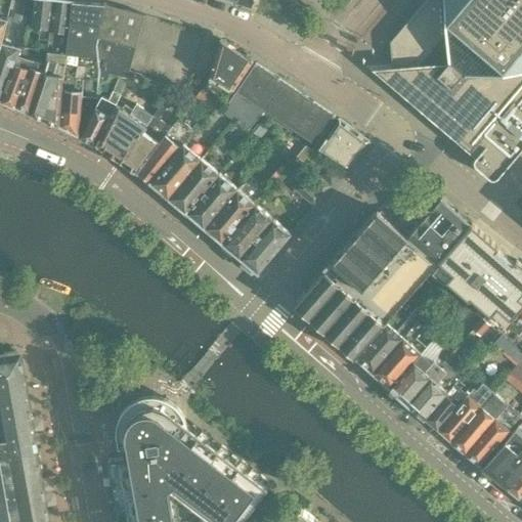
[(521,0),(429,0),(426,0),(388,44),(391,82),(420,80),(421,88),(442,106),(449,105),(451,138),(475,159),(473,160),(473,161),(473,162),(472,162),(472,163),(472,164),(472,165),(472,166),(473,166),(473,167),(473,168),(474,168),(474,169),(475,169),(487,180),(488,180),(489,181),(490,181),(491,181),(492,181),(493,181),(494,181),(494,180),(495,180),(496,179),(521,148),(521,0)]
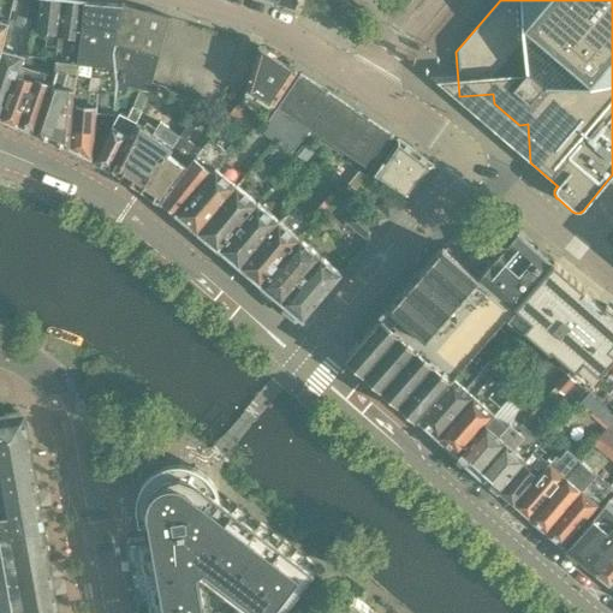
[(37,1),(35,36),(46,39),(45,54),(43,61),(54,64),(60,4),(37,1)]
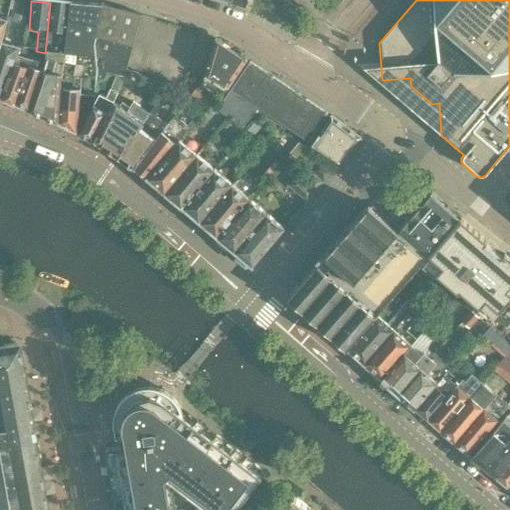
[(50,3),(45,53),(63,56),(65,37),(68,5),(50,3)]
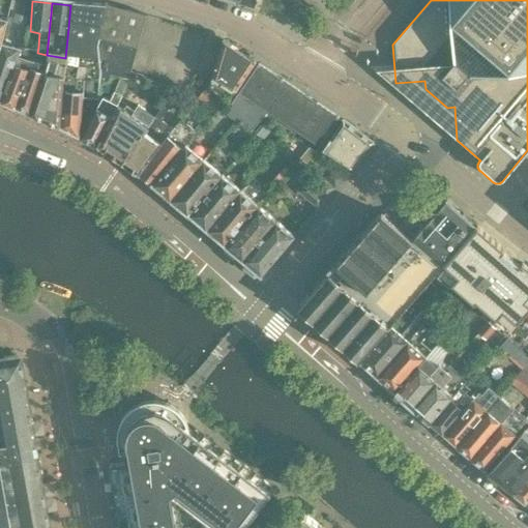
[(65,58),(64,67),(72,69),(72,81),(81,82),(80,101),(96,103),(97,84),(98,77),(96,47),(105,7),(70,5),(67,38),(65,58)]
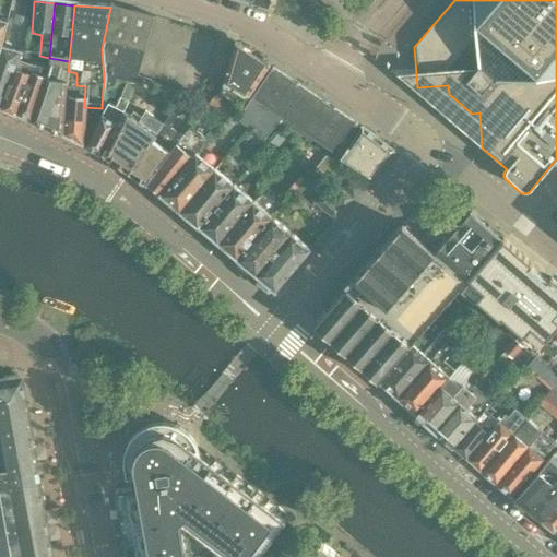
[(102,49),(104,81),(103,89),(111,90),(113,81),(126,84),(133,86),(135,80),(152,19),(110,8),(102,49)]
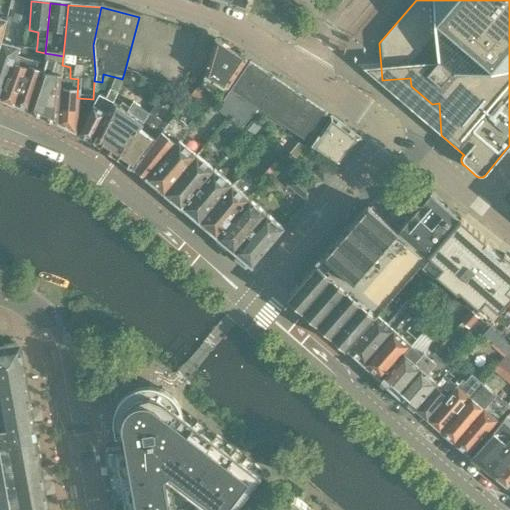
[(204,75),(228,86),(244,61),(214,41),(208,61),(204,75)]
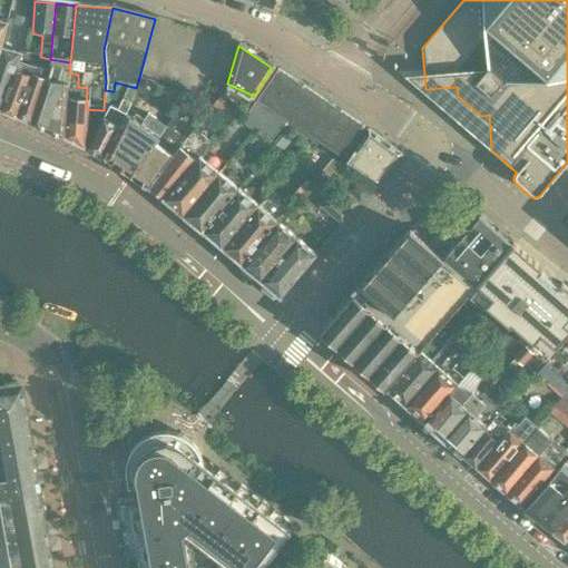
[(0,109),(16,69),(20,70),(22,65),(25,55),(11,54),(0,51),(0,109)]
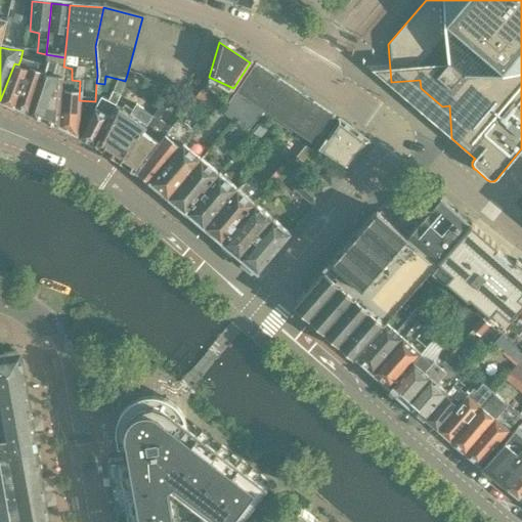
[(23,50),(20,59),(31,62),(46,66),(43,75),(28,116),(57,128),(62,78),(63,67),(64,57),(46,54),(37,52),(35,52),(23,50)]
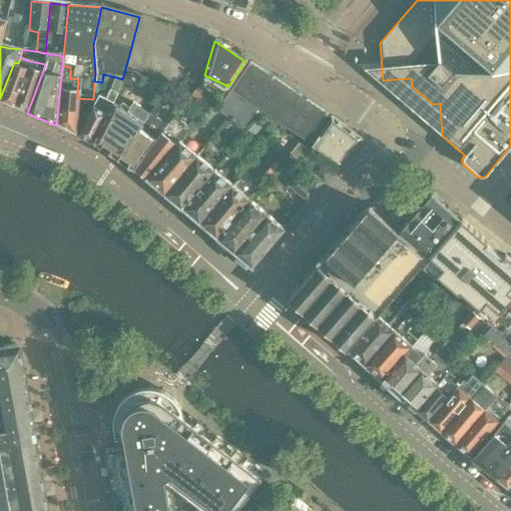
[(14,62),(0,98),(0,101),(13,107),(30,61),(20,58),(18,63),(14,62)]
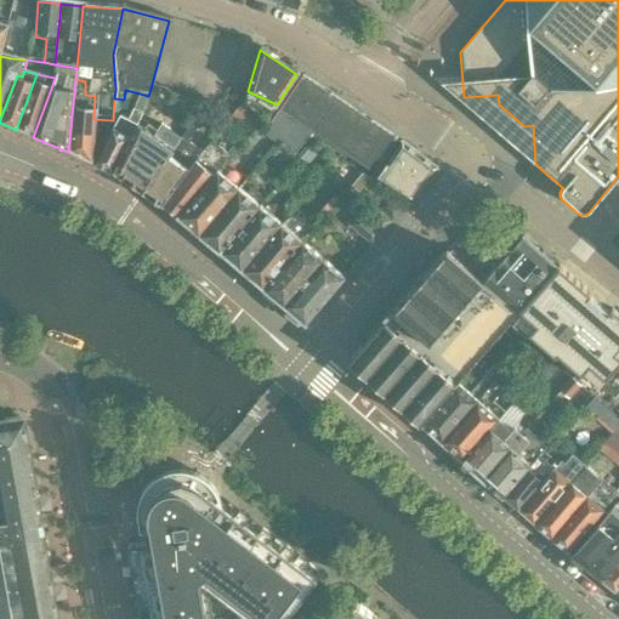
[(37,74),(16,130),(33,137),(51,89),(55,78),(37,74)]
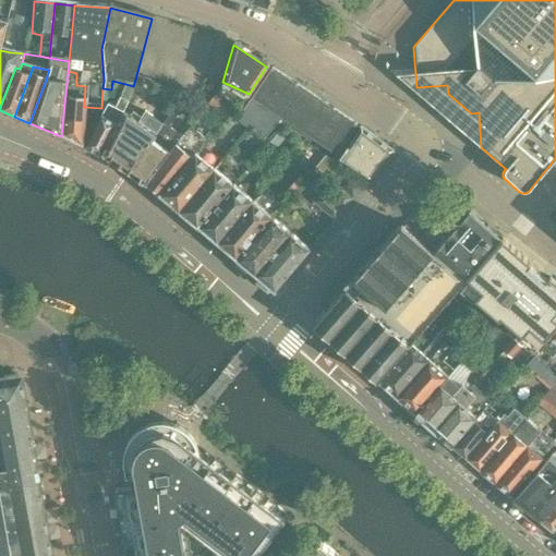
[(250,100),(234,122),(263,141),(279,120),(335,157),(355,127),(270,69),(252,96),(250,100)]
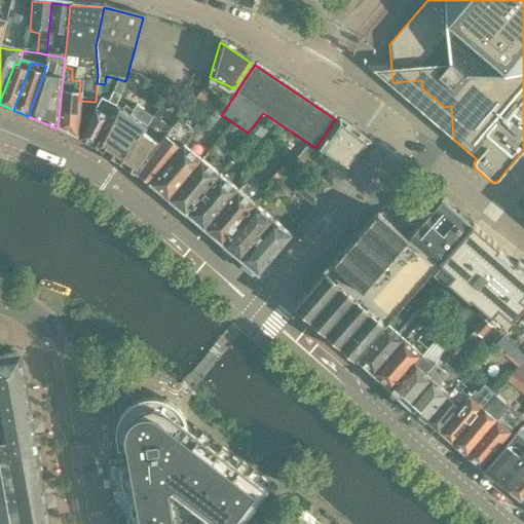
[(63,78),(58,128),(76,138),(79,101),(80,81),(72,80),(72,69),(64,67),(63,78)]
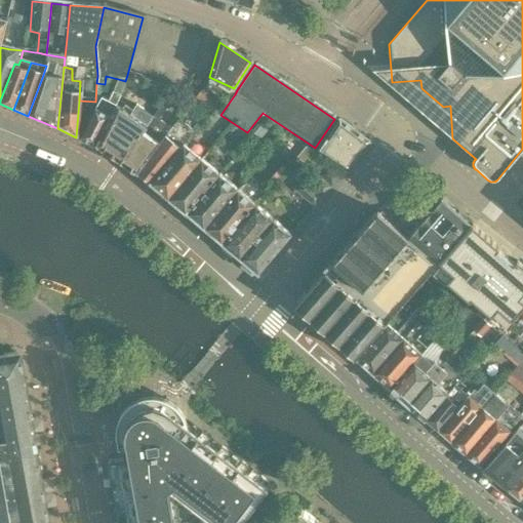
[(101,98),(79,139),(93,148),(114,107),(118,97),(125,81),(118,79),(112,94),(108,103),(101,98)]
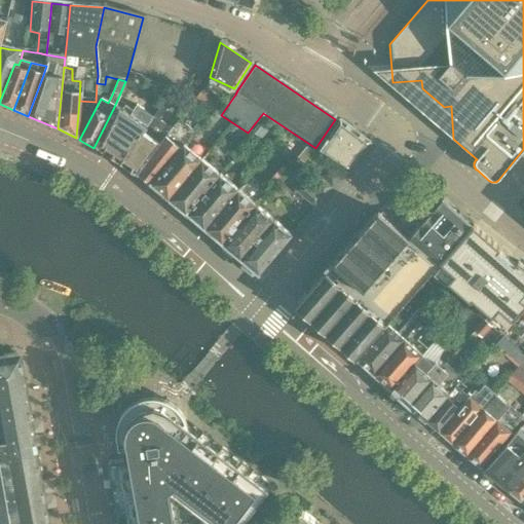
[(152,119),(119,165),(136,177),(163,138),(170,131),(159,123),(156,121),(167,106),(163,103),(152,118),(152,119)]
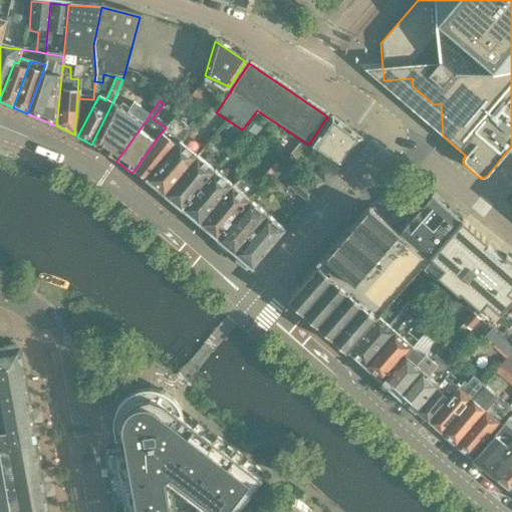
[(111,104),(91,145),(98,150),(116,162),(149,116),(130,105),(128,109),(119,104),(117,108),(111,104)]
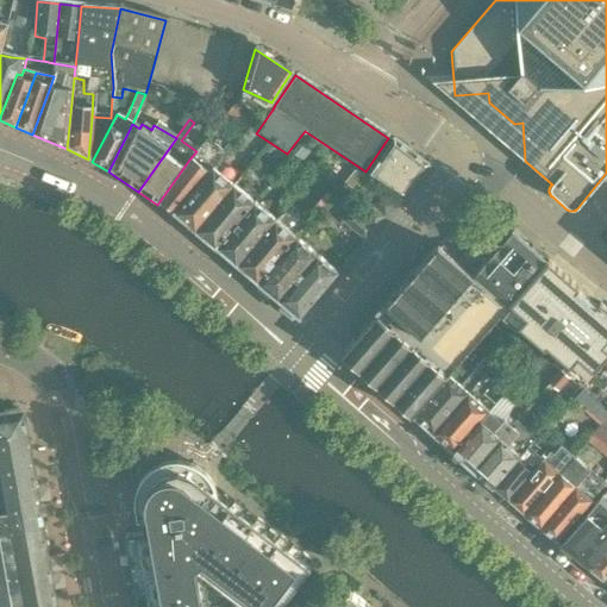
[(189,160),(157,205),(171,216),(206,174),(210,169),(221,156),(204,141),(196,151),(189,160)]
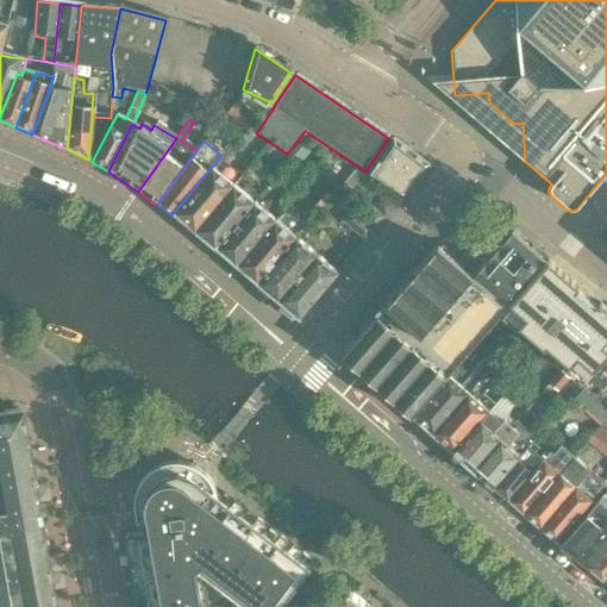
[(399,194),(402,196),(427,168),(392,141),(369,175),(374,179),(399,194)]
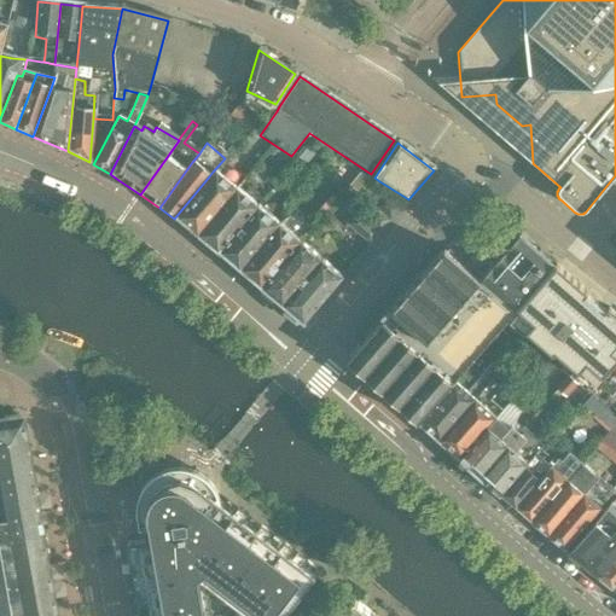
[(209,176),(174,219),(196,237),(234,190),(213,172),(209,176)]
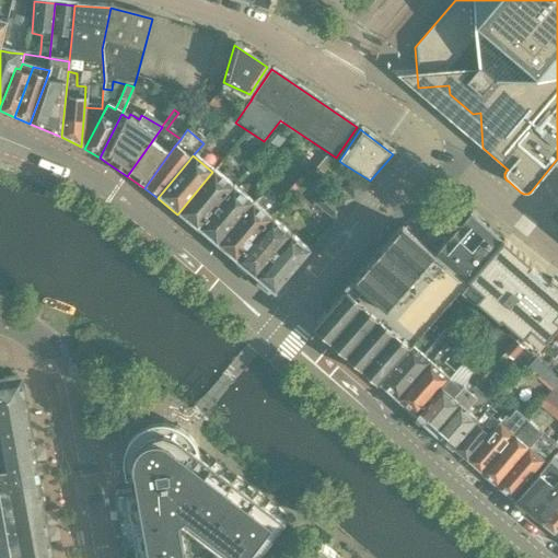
[(338,189),(352,199),(361,189),(346,178),(333,169),(335,165),(325,159),(315,170),(338,189)]
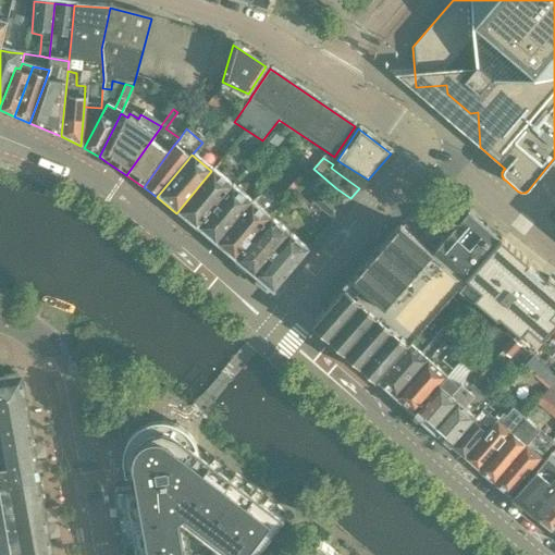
[(211,171),(176,213),(195,230),(196,229),(231,187),(211,171)]
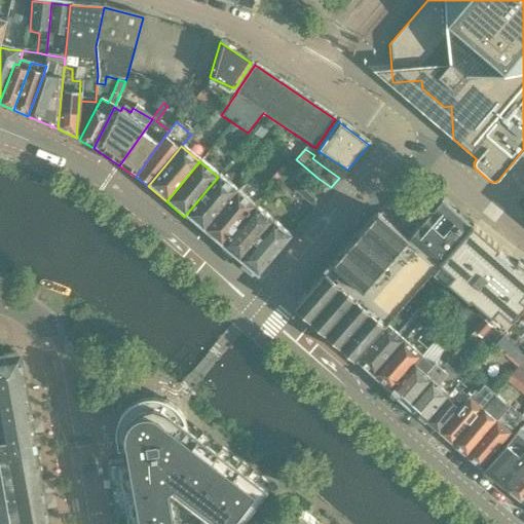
[(218,177),(185,216),(202,231),(236,192),(218,177)]
